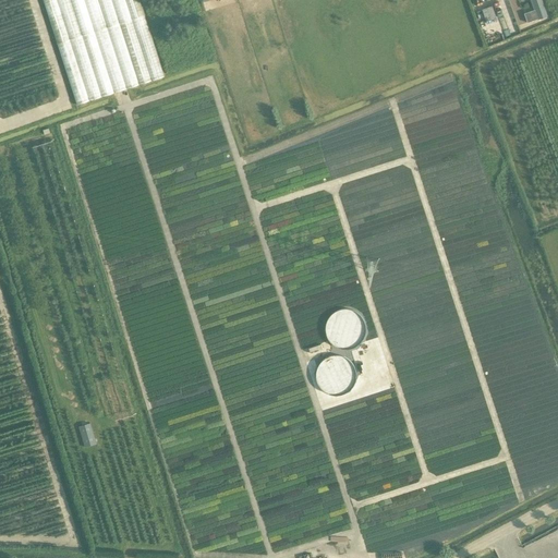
[(43,0),(77,105),(164,76),(138,0),(43,0)]
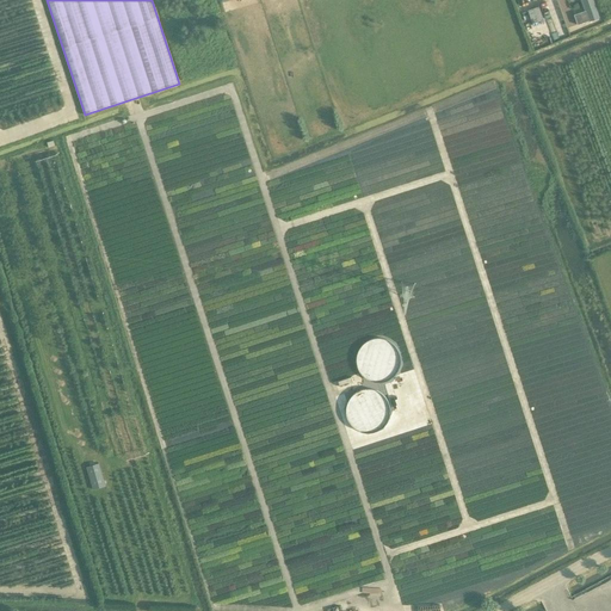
[(582,0),(586,10),(574,14),(578,24),(588,20),(599,17),(593,0),(582,0)]
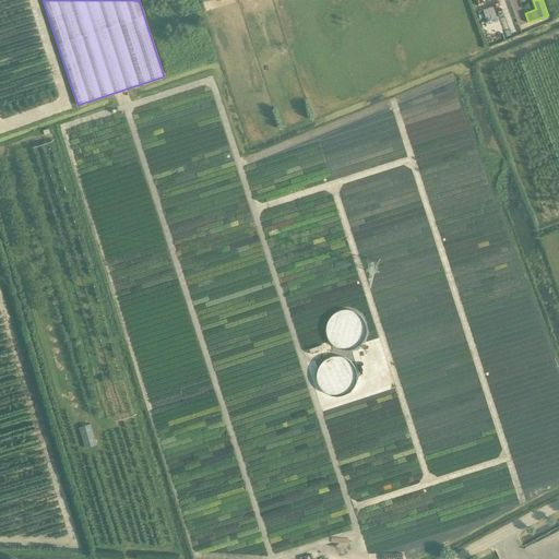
[(487,7),(482,9),(487,25),(494,23),(487,7)]
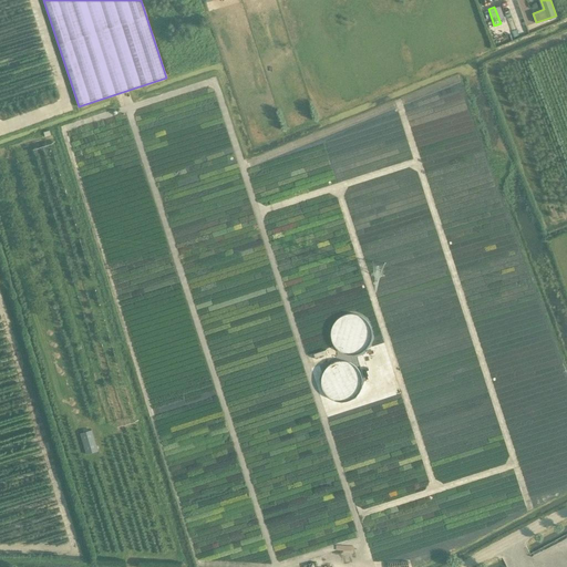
[(359,383),(359,354),(364,354),(372,343),(371,321),(359,313),(341,313),(331,329),(331,344),(351,357),(342,357),(337,364),(333,364),(337,368),(344,368),(349,370),(352,370),(352,379),(353,375),(353,392),(360,383),(359,383)]
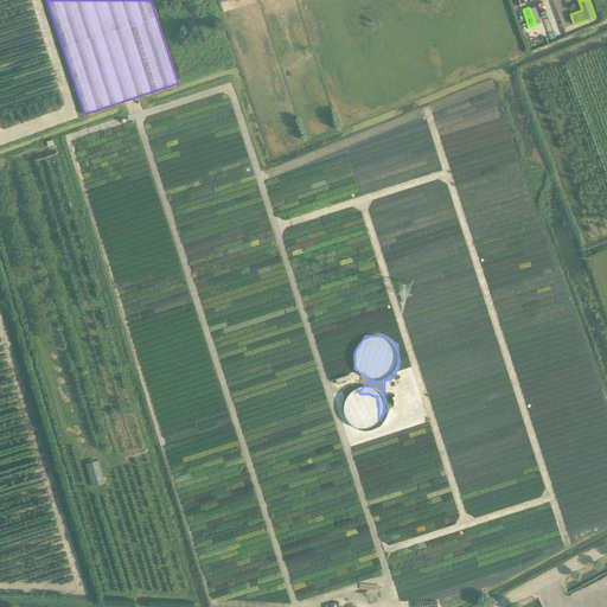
[(336,378),(338,384),(351,381),(349,375),(336,378)]
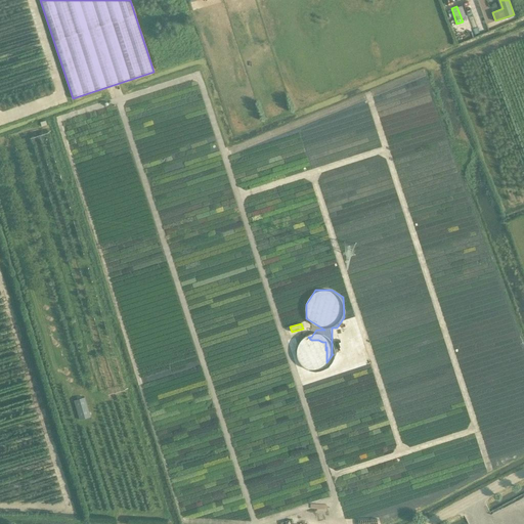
[(80,421),(90,418),(85,397),(75,400),(80,421)]
